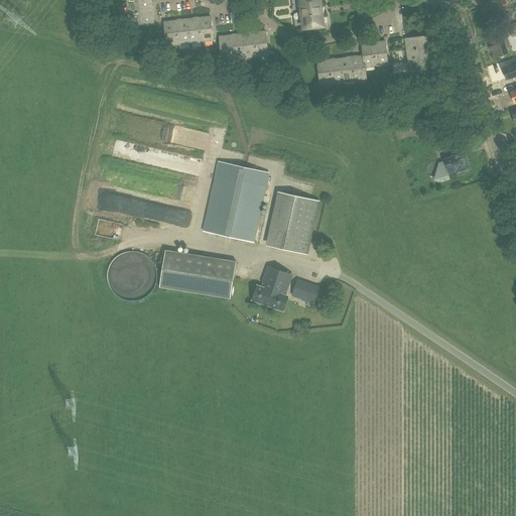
[(128,3),(129,14),(153,11),(152,0),(128,3)]
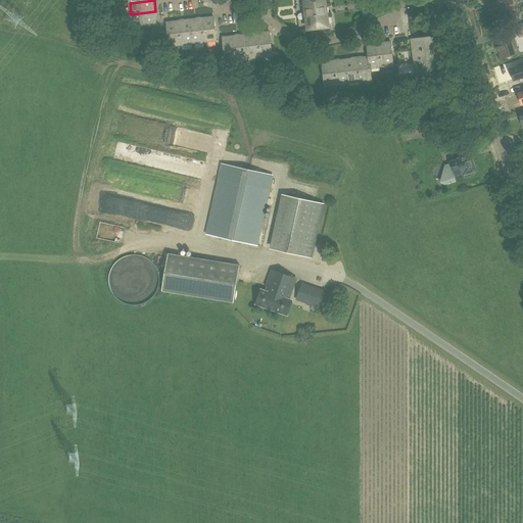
[(325,0),(304,0),(308,29),(329,27),(325,0)]
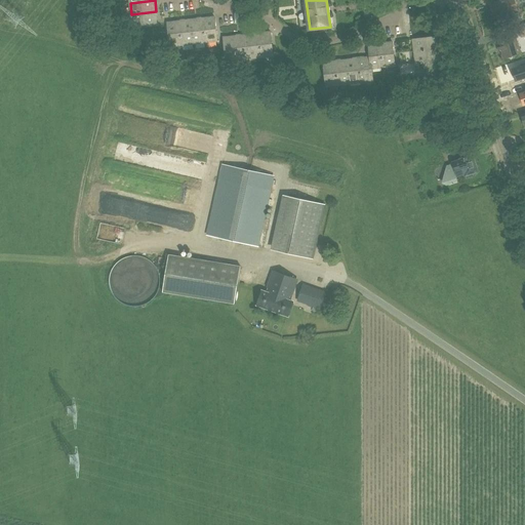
[(524,0),(499,0),(500,2),(490,5),(494,17),(501,15),(502,18),(506,19),(509,18),(511,15),(510,12),(518,9),(516,4),(521,3),(524,1),(524,0)]
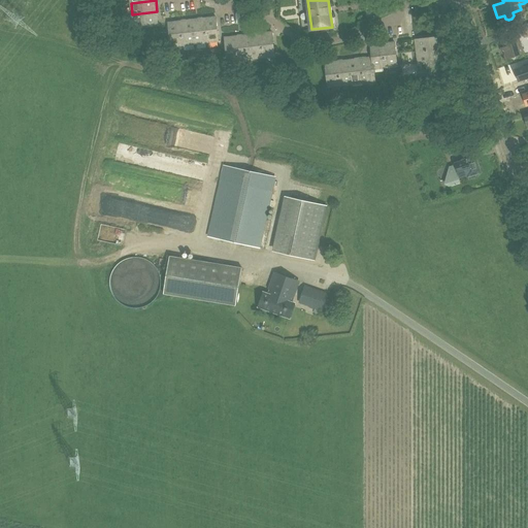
[(216,17),(204,18),(206,42),(219,41),(216,17)]
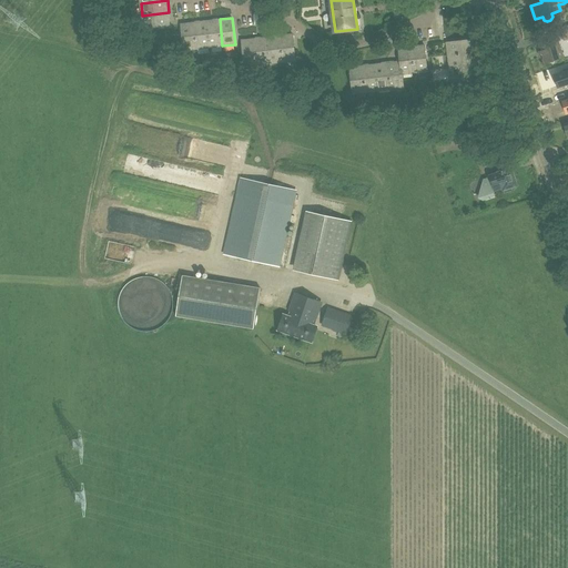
[(220,19),(206,21),(210,48),(222,46),(220,19)]
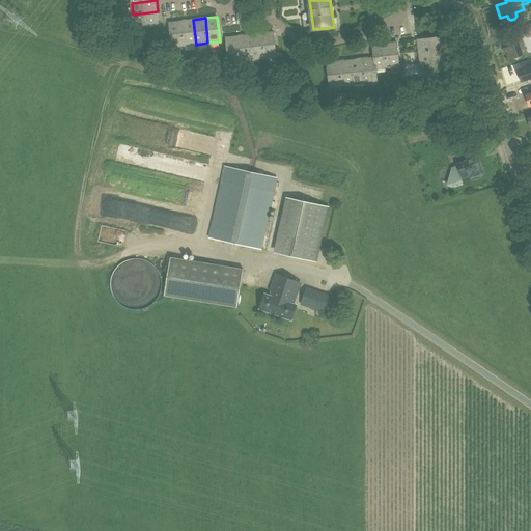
[(193,20),(182,21),(185,46),(196,45),(193,20)]
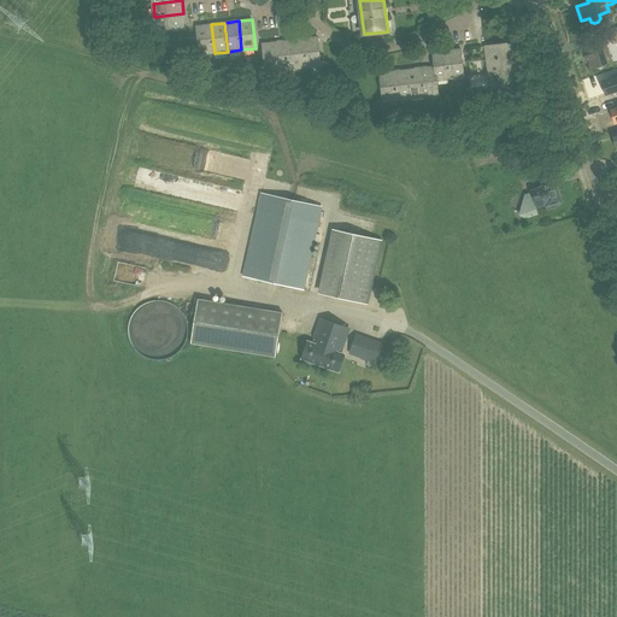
[(211,24),(197,25),(200,54),(215,53),(211,24)]
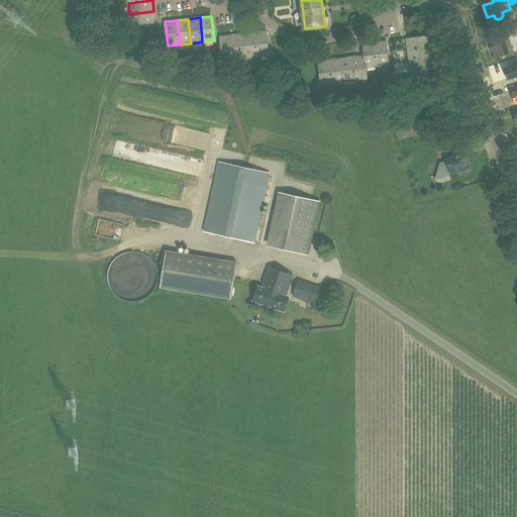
[(267,31),(254,32),(257,57),(270,56),(267,31)]
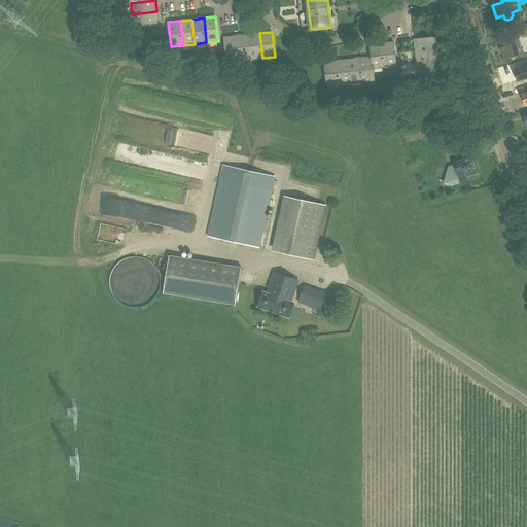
[(259,33),(248,34),(251,60),(262,58),(259,33)]
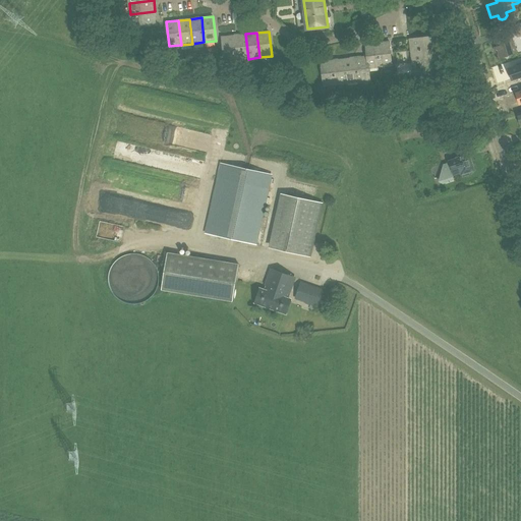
[(245,34),(234,35),(236,60),(248,59),(245,34)]
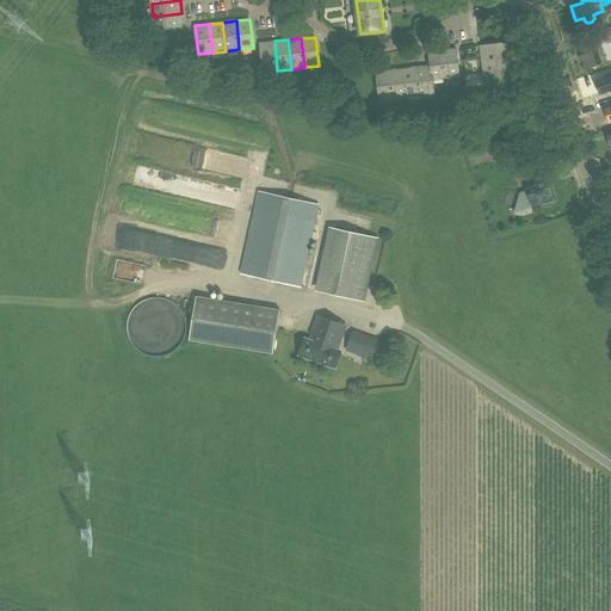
[(275,41),(260,43),(263,72),(277,71),(275,41)]
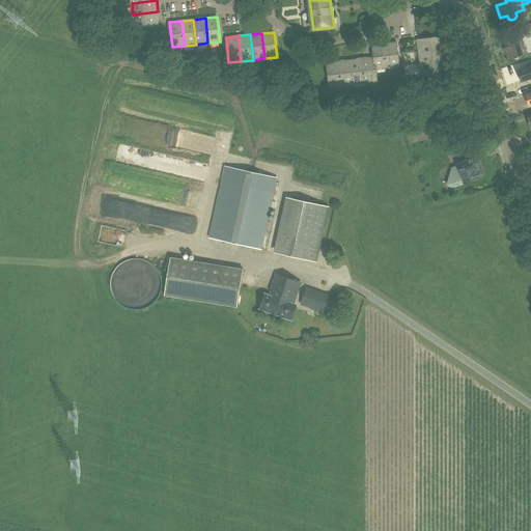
[(510,59),(514,58),(528,54),(528,52),(523,35),(504,40),(510,59)]
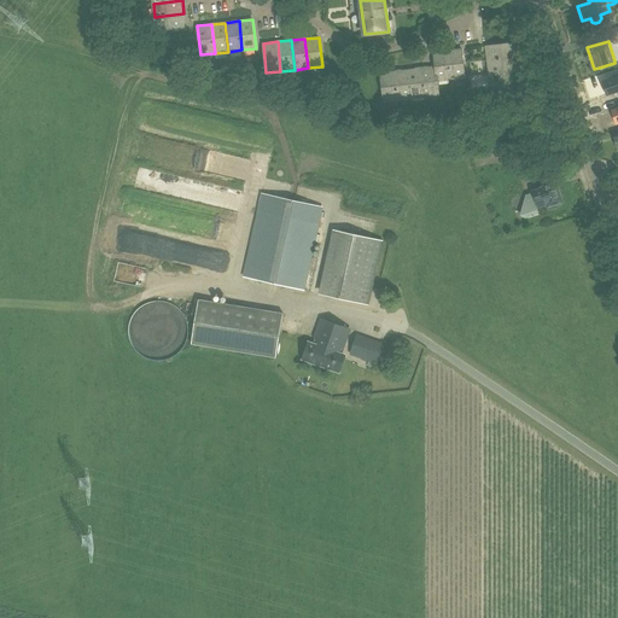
[(487,46),(488,60),(517,57),(516,42),(487,46)]
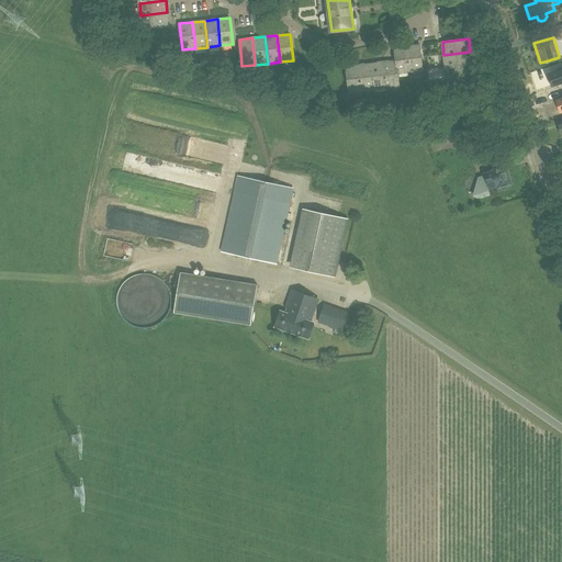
[(420,44),(407,46),(411,72),(424,70),(420,44)]
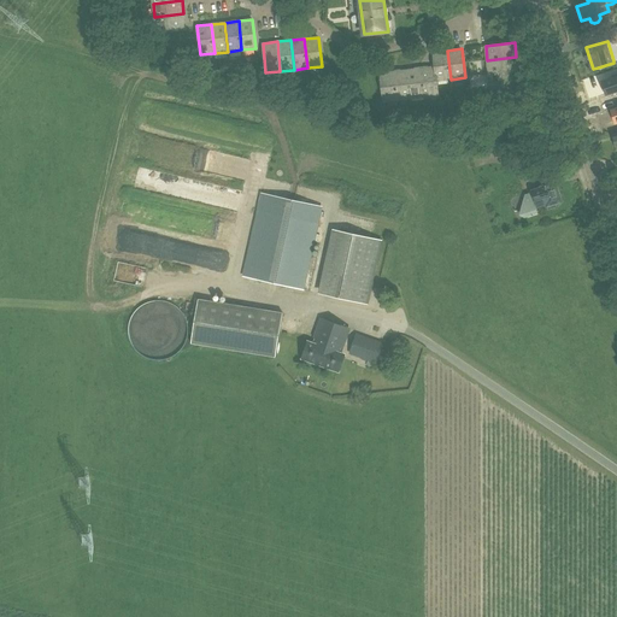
[(434,52),(435,66),(439,95),(438,81),(451,80),(447,51),(434,52)]
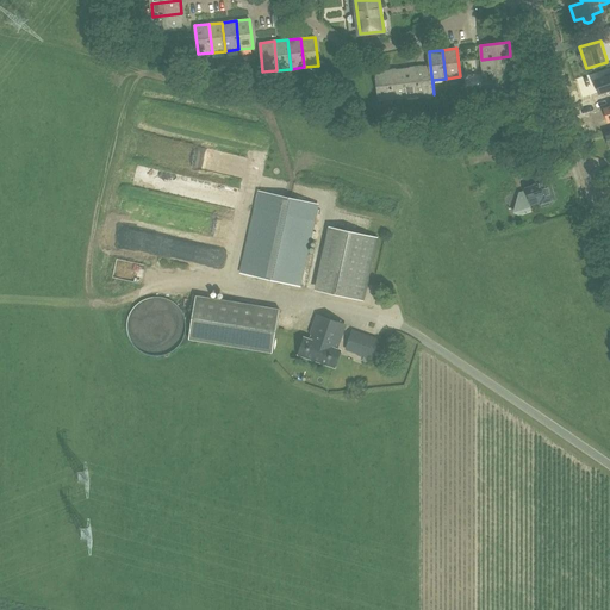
[(481,60),(484,73),(511,69),(510,56),(481,60)]
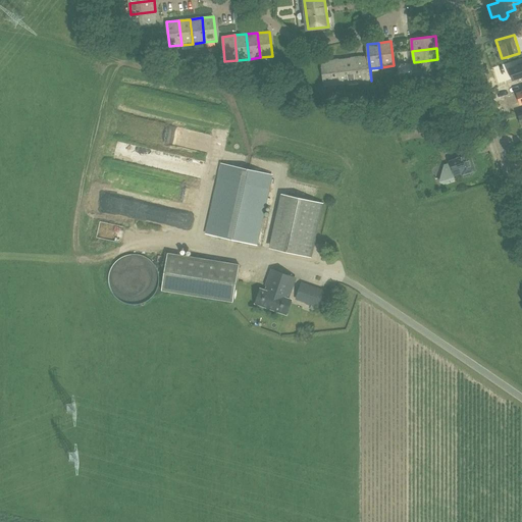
[(368,56),(357,58),(360,83),(371,81),(368,56)]
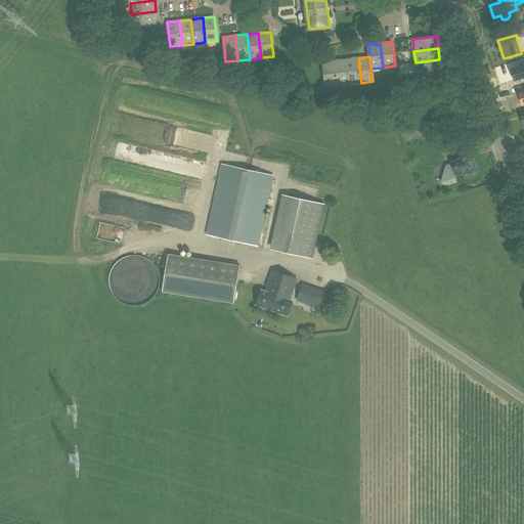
[(358,58),(347,59),(350,84),(361,83),(358,58)]
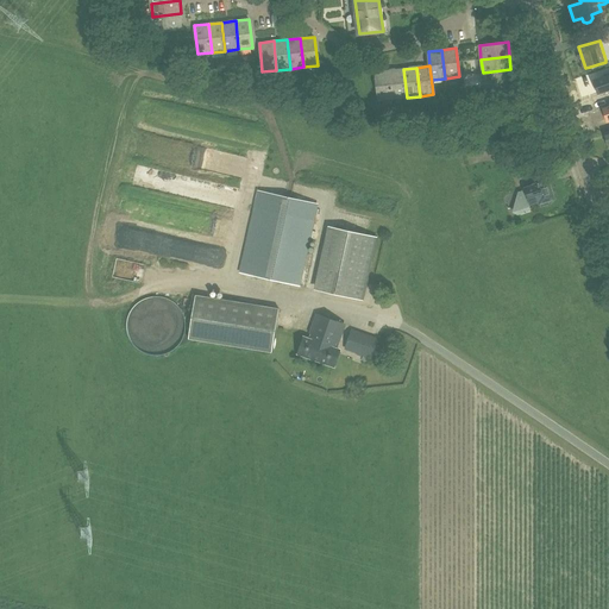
[(403,69),(389,70),(393,99),(407,98),(403,69)]
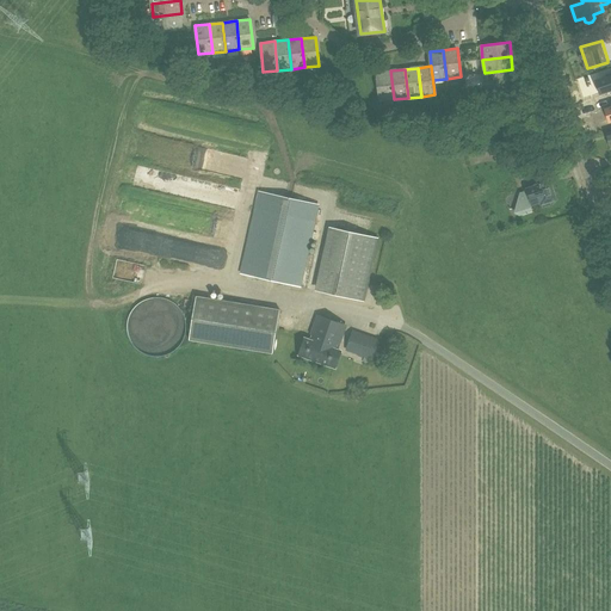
[(485,73),(486,87),(514,84),(512,69),(485,73)]
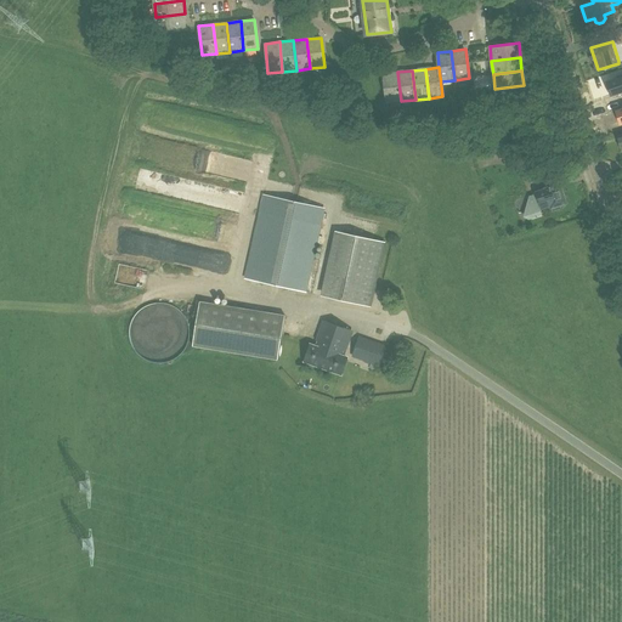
[(397,72),(383,74),(386,103),(401,101),(397,72)]
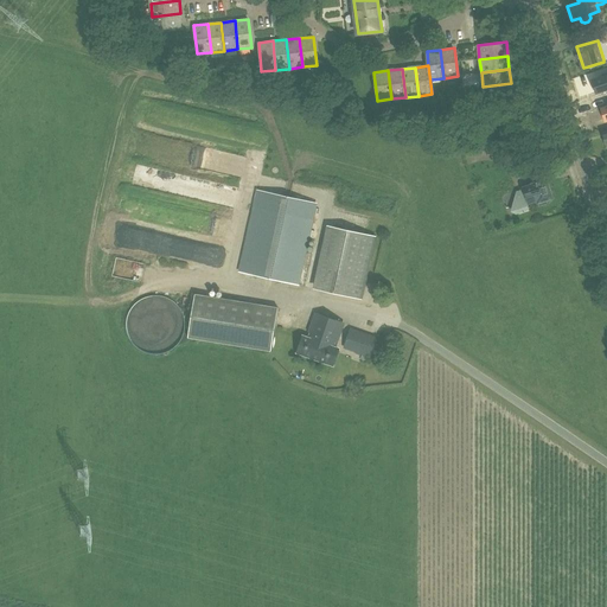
[(606,72),(601,75),(602,77),(593,81),(598,95),(606,90),(606,72)]
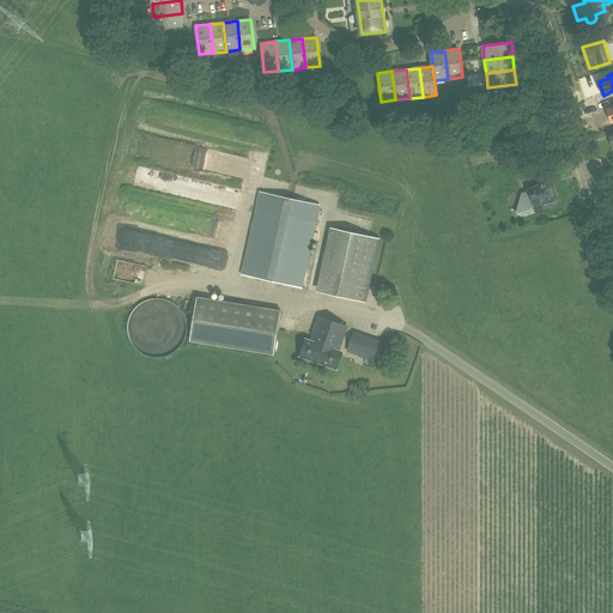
[(517,98),(516,84),(487,87),(489,101),(517,98)]
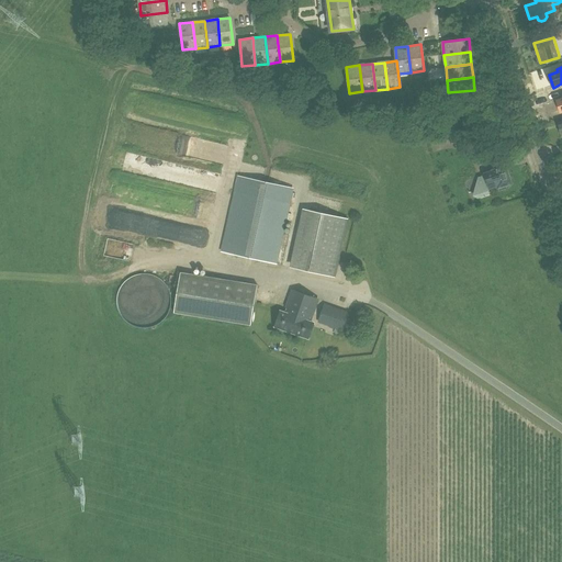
[(152,146),(154,128),(139,127),(137,144),(152,146)]
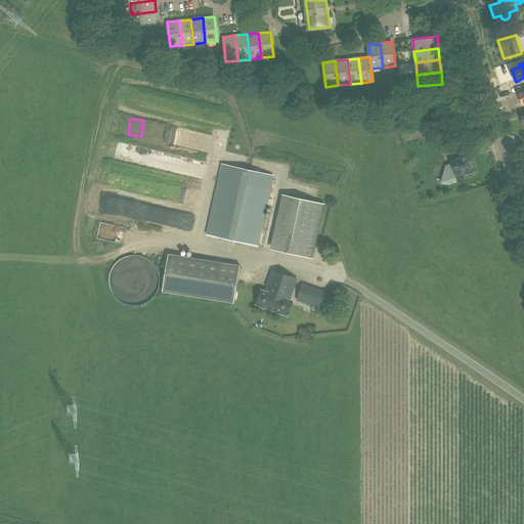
[(423,132),(426,131),(430,129),(427,120),(419,122),(423,132)]
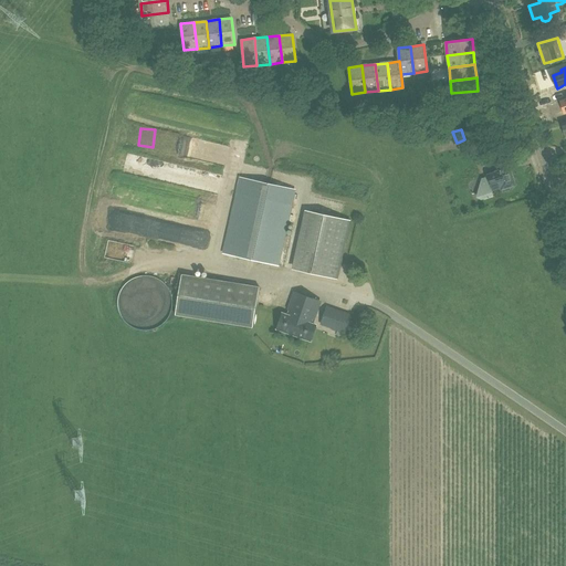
[(498,173),(489,176),(493,189),(502,186),(504,192),(512,190),(511,186),(515,185),(510,168),(498,171),(498,173)]
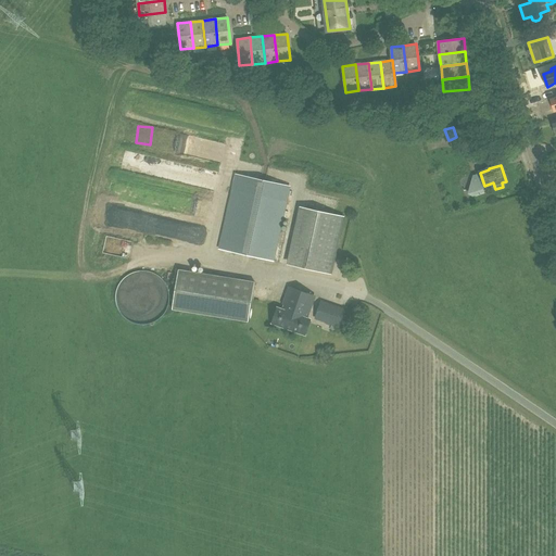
[(275,261),(288,204),(291,187),(235,174),(219,249),(275,261)]
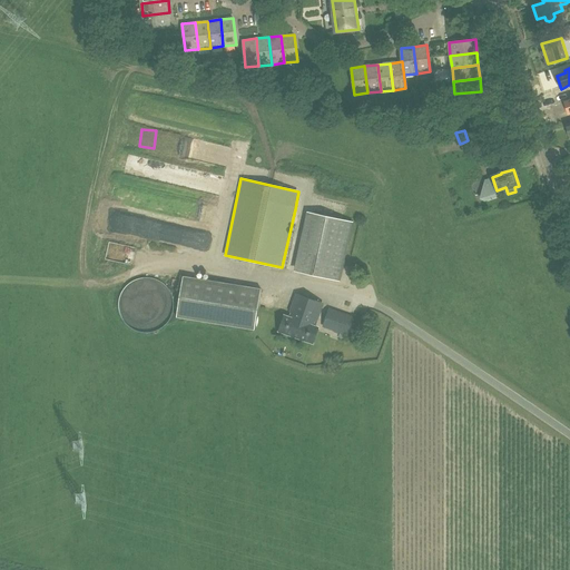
[(308,213),(296,273),(340,283),(353,222),(308,213)]
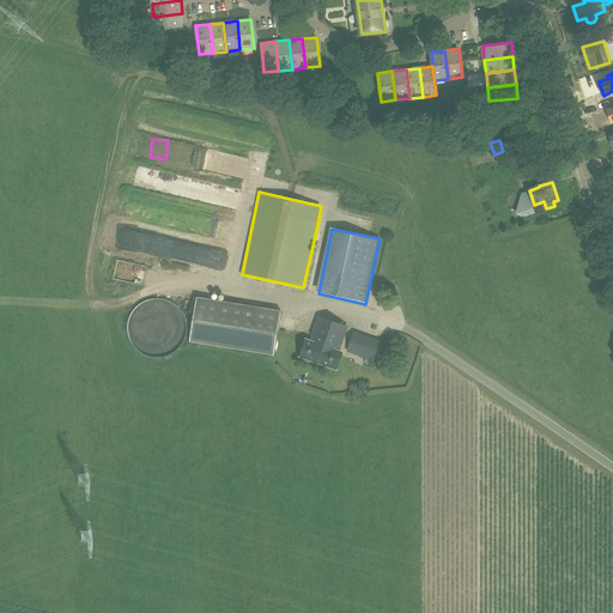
[(196,298),(190,340),(273,353),(280,311),(196,298)]
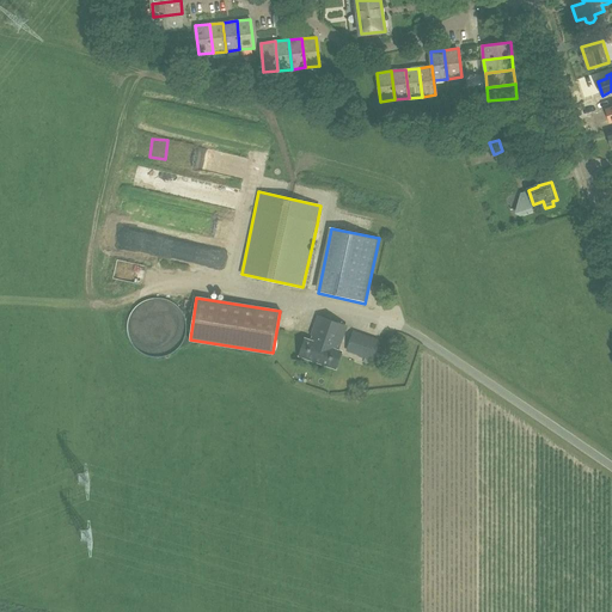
[(308,341),(303,357),(314,362),(318,354),(328,357),(325,366),(338,371),(344,355),(337,352),(340,347),(341,348),(348,329),(322,318),(314,337),(317,338),(314,343),(308,341)]
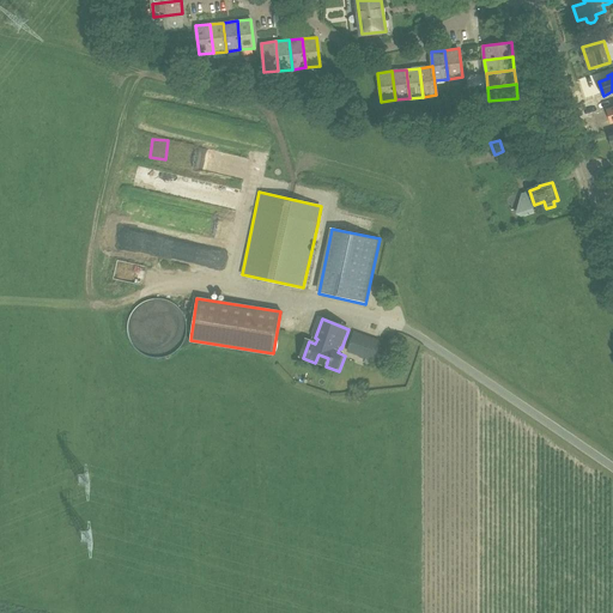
[(354,332),(347,351),(375,360),(382,343),(354,332)]
